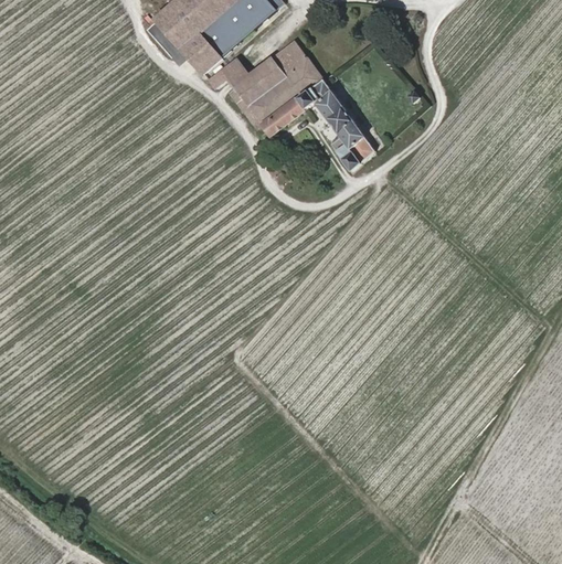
[(168,0),(172,4),(155,21),(201,73),(229,50),(276,9),(266,0),(168,0)]
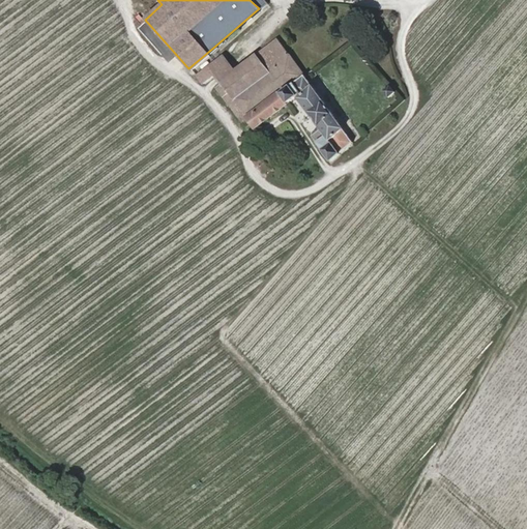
[(250,0),(259,8),(266,2),(263,0),(250,0)]
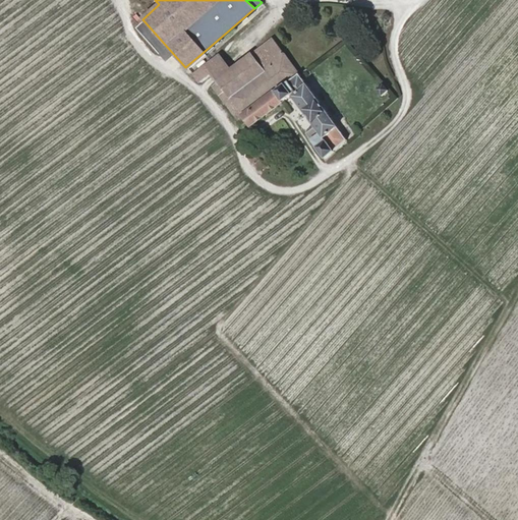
[(217,81),(241,114),(250,125),(291,95),(313,126),(305,133),(324,159),(333,152),(332,150),(345,138),(297,73),(271,38),(228,69),(215,79),(217,81)]
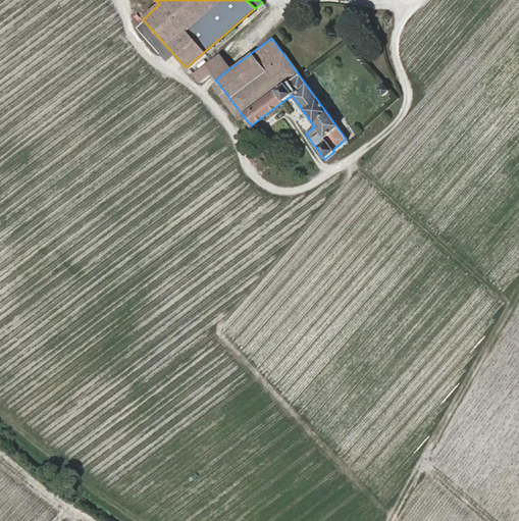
[(191,72),(197,82),(209,72),(223,62),(217,53),(191,72)]
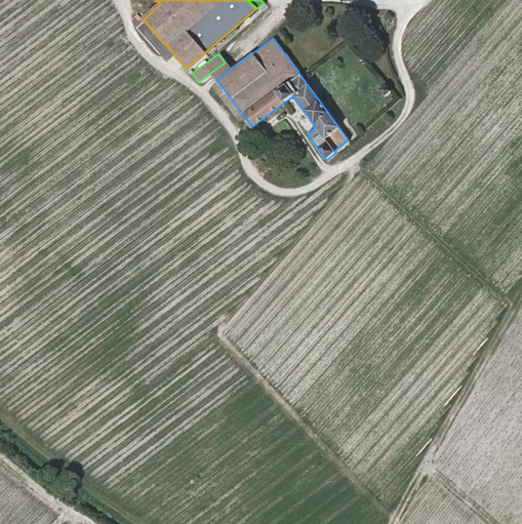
[(230,70),(225,63),(210,73),(216,80),(230,70)]
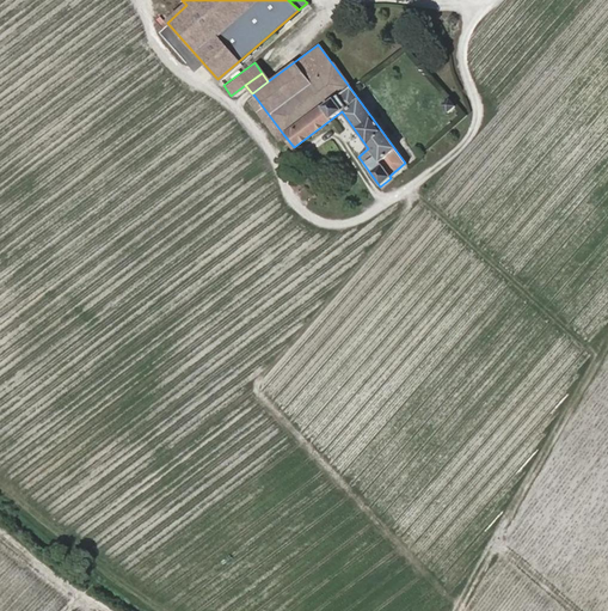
[(283,134),(255,96),(247,102),(276,140),(283,134)]
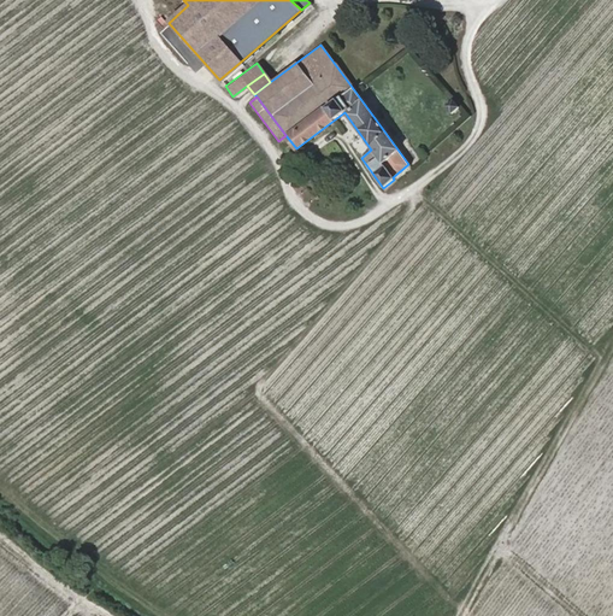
[(458,105),(452,99),(443,107),(449,113),(458,105)]
